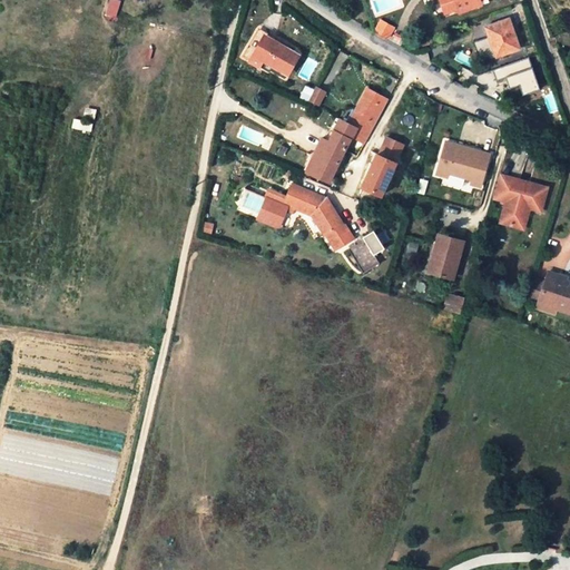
[(438,0),(443,16),(448,13),(442,0),(438,0)]
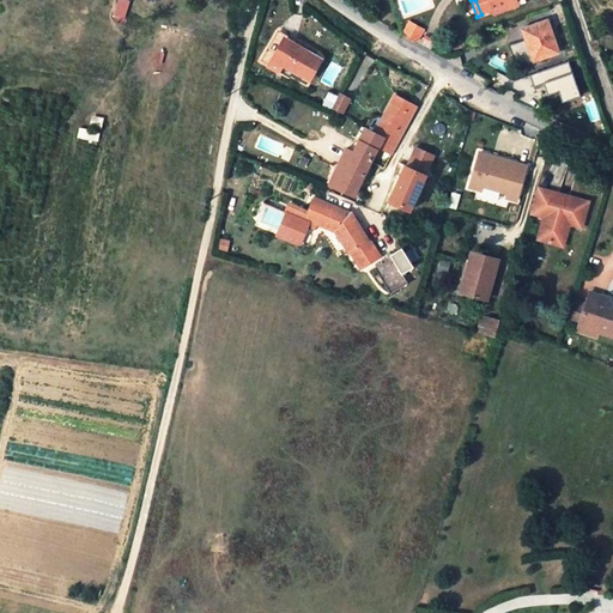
[(475,0),(481,14),(496,8),(497,13),(522,4),(521,0),(475,0)]
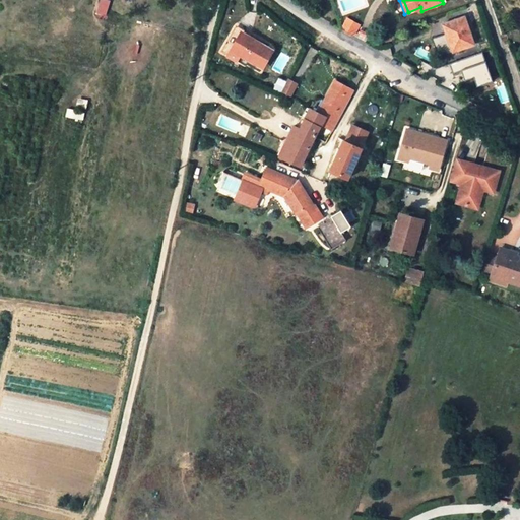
[(476,2),(466,5),(468,13),(479,9),(476,2)]
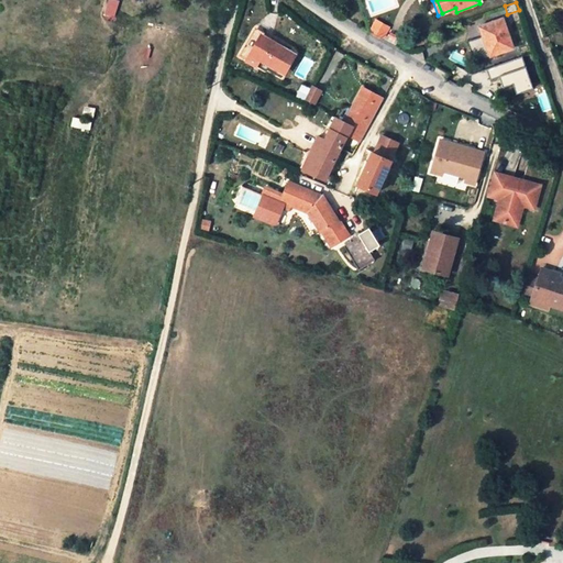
[(514,47),(503,18),(479,26),(483,35),(490,56),(514,47)]
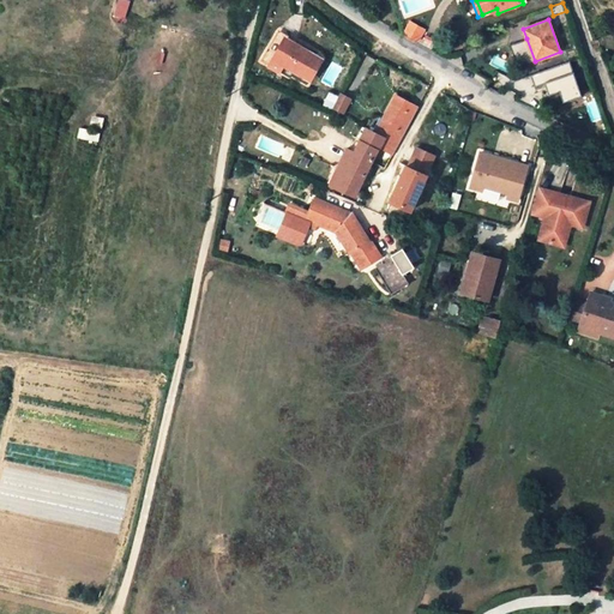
[(409,20),(404,31),(419,42),(426,29),(409,20)]
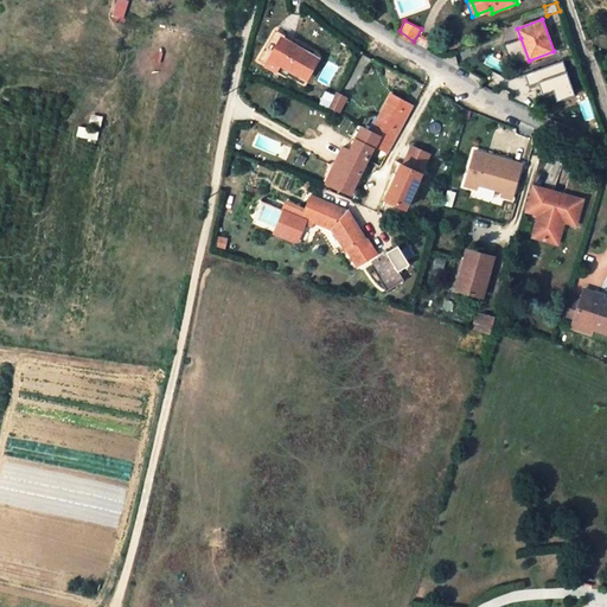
[(269,36),(256,64),(281,77),(285,74),(301,83),(304,77),(306,78),(315,59),(269,36)]
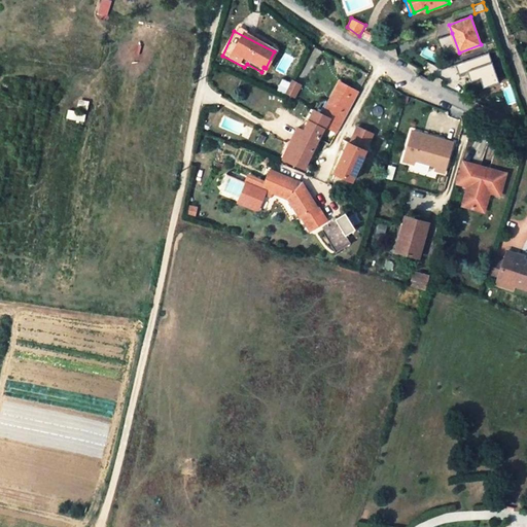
[(452,33),(438,38),(445,58),(455,54),(459,53),(452,33)]
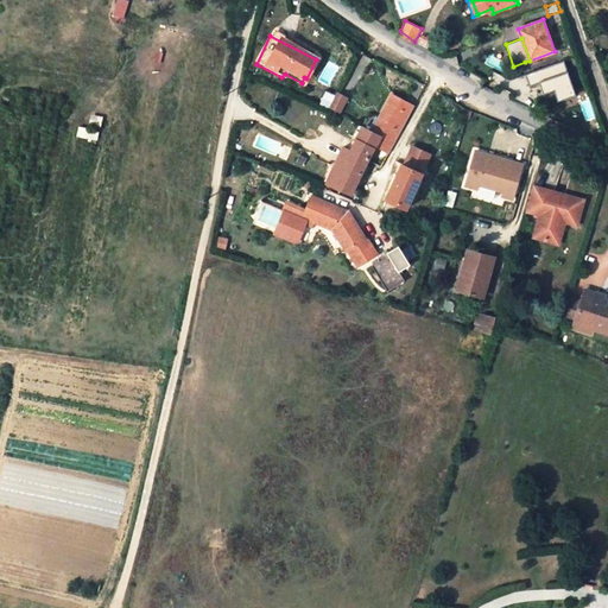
[(529,74),(526,74),(530,84),(540,81),(544,92),(558,87),(563,99),(576,94),(564,61),(546,67),(529,74)]
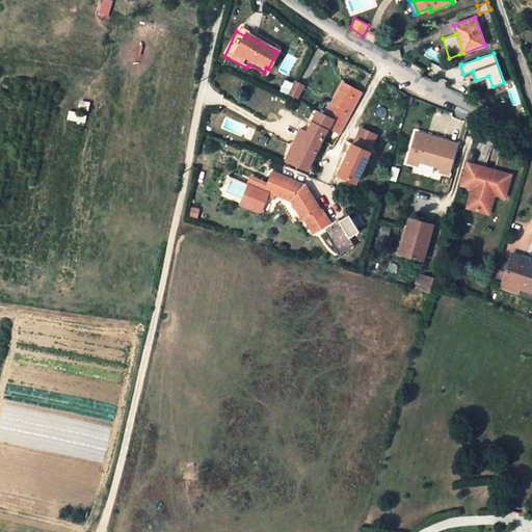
[(293,81),(287,95),(296,99),(303,85),(293,81)]
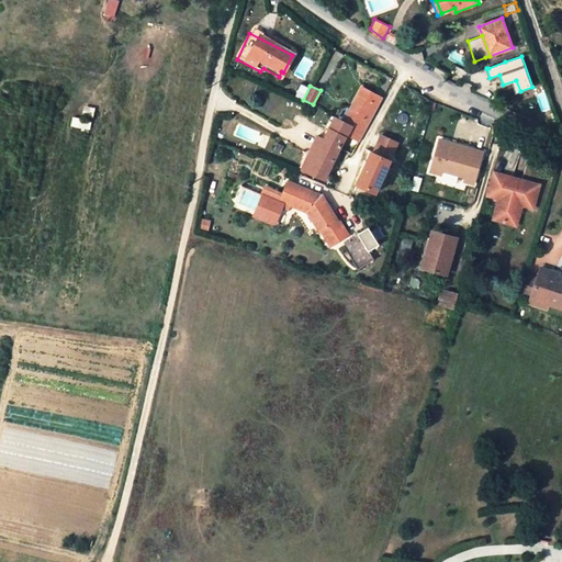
[(360,89),(345,123),(351,126),(340,150),(345,153),(352,156),(381,100),(360,89)]
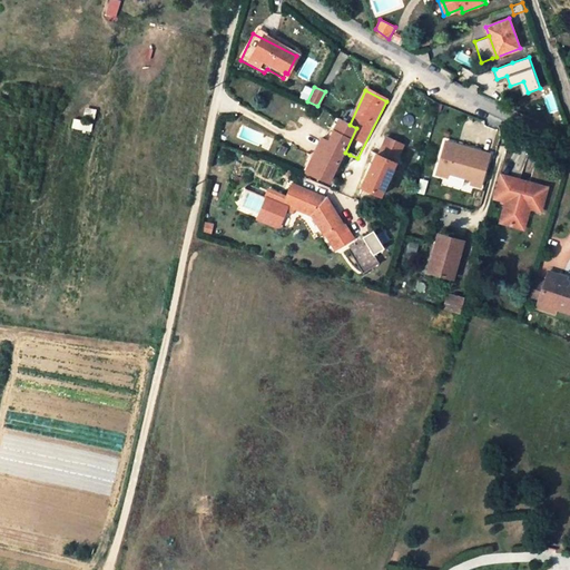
[(356,128),(350,125),(341,121),(330,143),(322,139),(305,173),(330,184),(345,153),(356,128)]
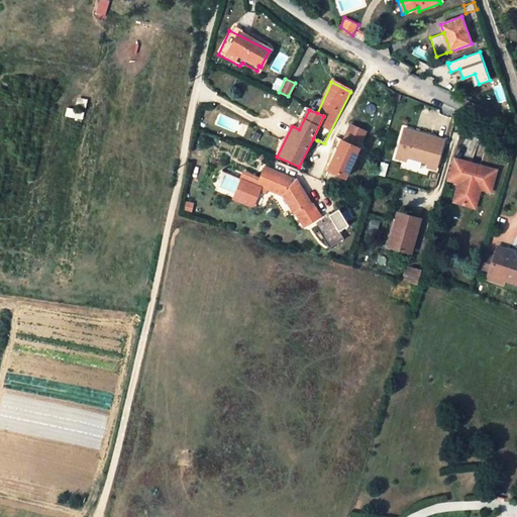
[(328,171),(345,178),(358,148),(357,147),(365,131),(350,125),(343,141),(342,140),(328,171)]
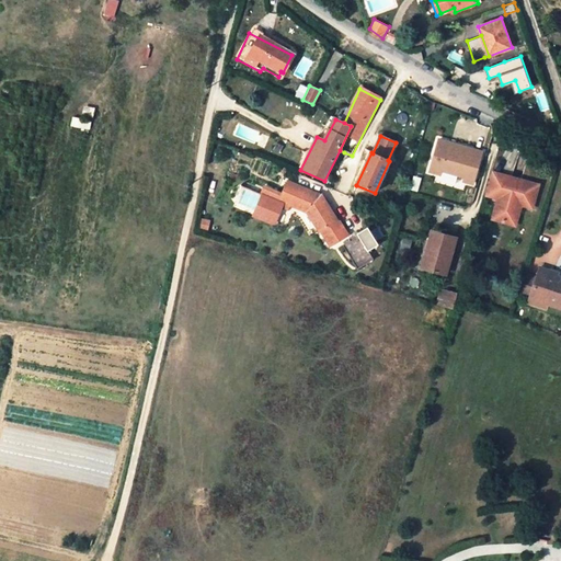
[(438,138),(428,173),(441,178),(442,171),(464,178),(461,183),(472,186),(482,151),(438,138)]
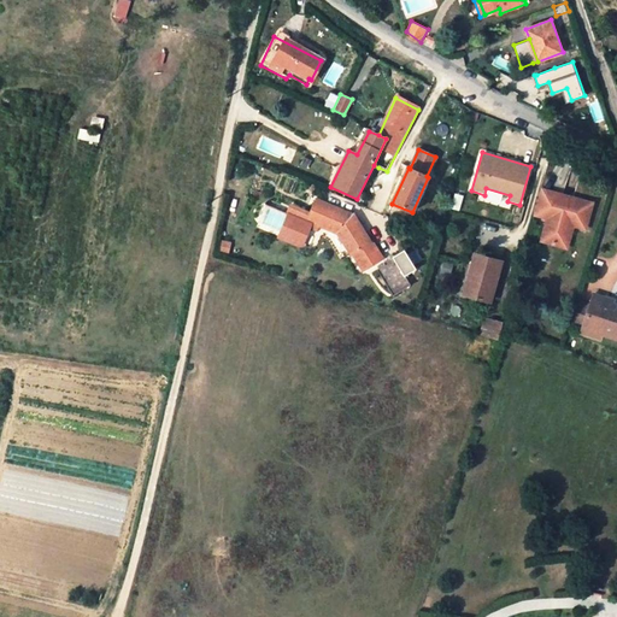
[(542,187),(536,211),(550,215),(544,238),(569,244),(575,222),(586,225),(592,200),(542,187)]
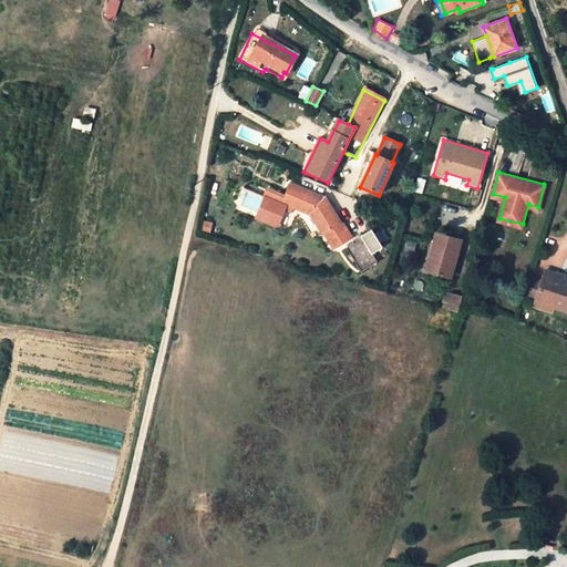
[(284,196),(282,200),(310,210),(321,233),(320,233),(331,254),(346,246),(348,246),(347,245),(346,240),(353,236),(346,220),(339,224),(330,207),(322,212),(317,202),(319,195),(289,183),(284,196)]
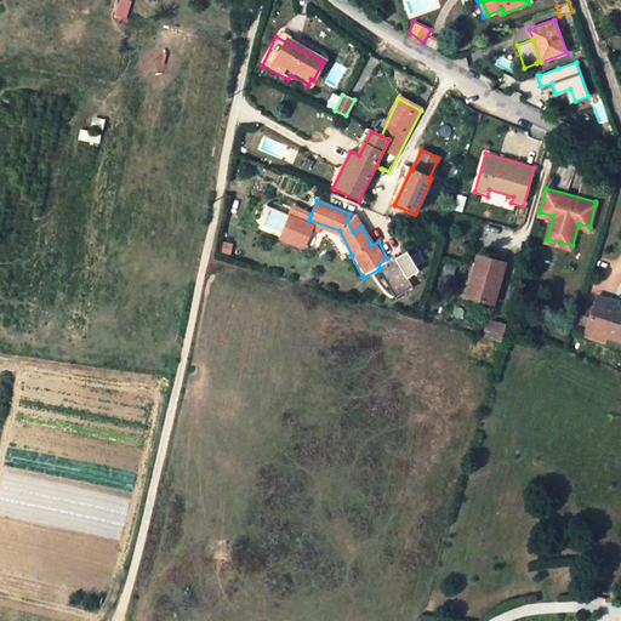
[(309,220),(311,215),(291,206),(278,239),(297,246),(309,220)]
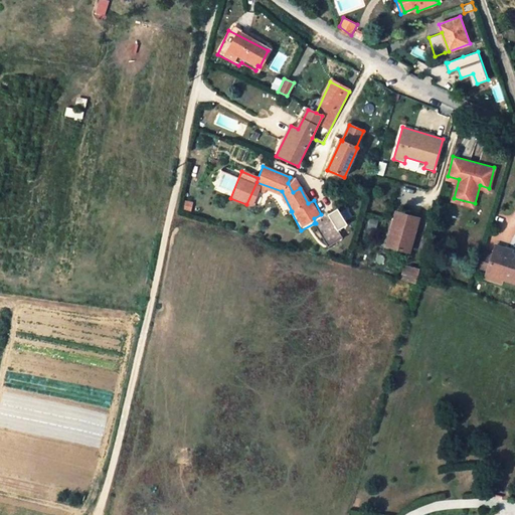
[(293,192),(300,188),(296,180),(290,177),(288,183),(293,192)]
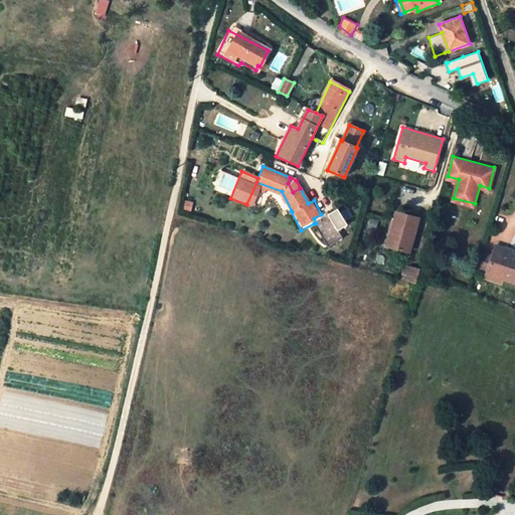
[(336,209),(315,222),(316,223),(314,223),(327,245),(340,238),(335,230),(345,224),(336,209)]
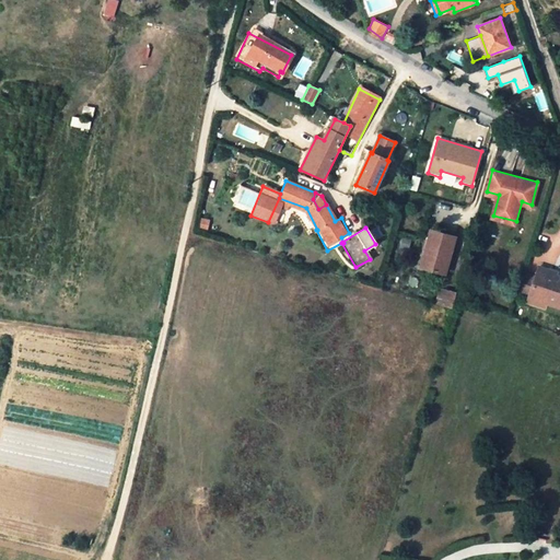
[(417,266),(445,272),(455,236),(431,229),(428,240),(424,240),(417,266)]
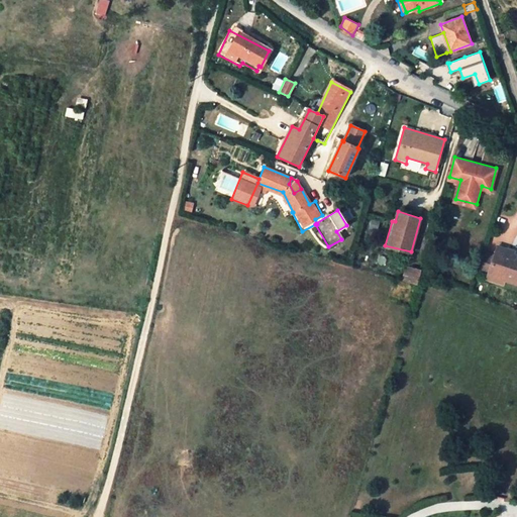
[(499,244),(490,272),(506,277),(516,280),(516,252),(508,249),(509,247),(499,244)]
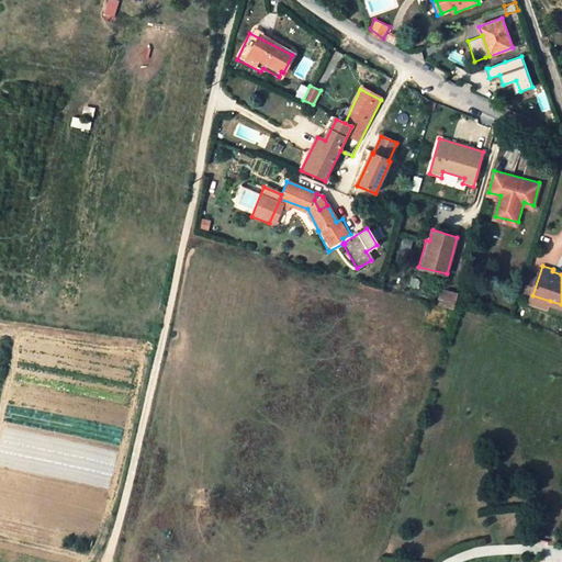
[(440,290),(436,305),(453,310),(458,294),(440,290)]
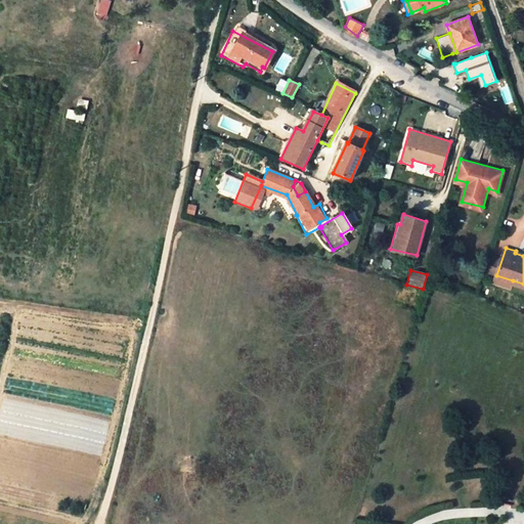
[(512,285),(513,280),(496,275),(495,279),(512,285)]
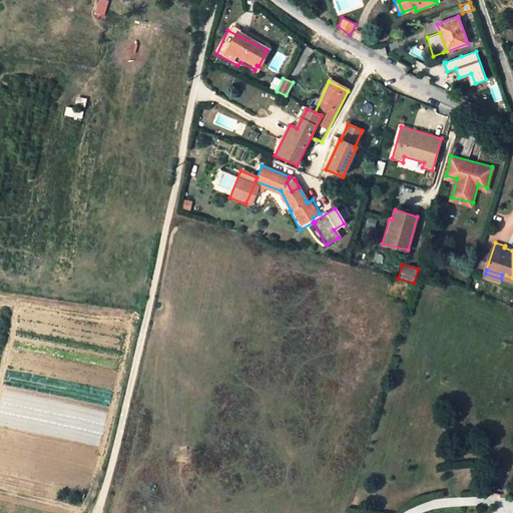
All buildings are outlined.
